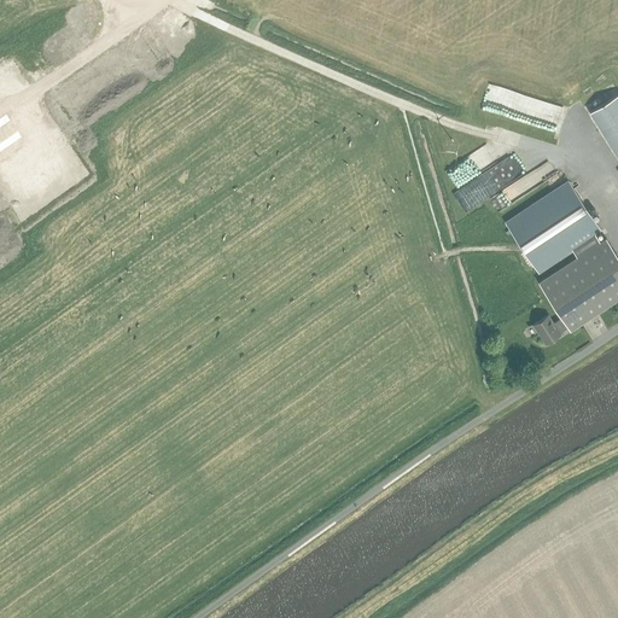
[(569,106),(493,83),(485,109),(560,132),(569,106)]
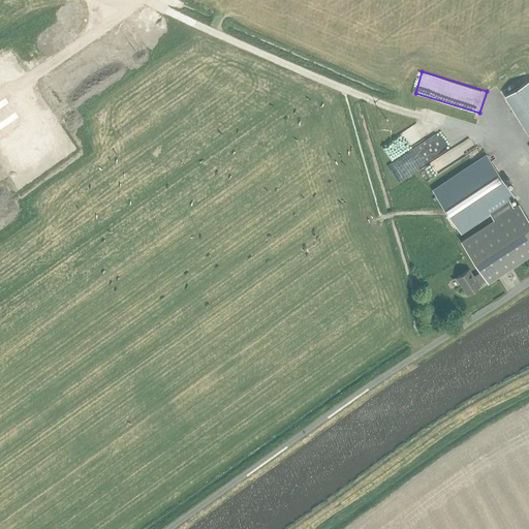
[(528,81),(505,96),(528,133),(528,81)]
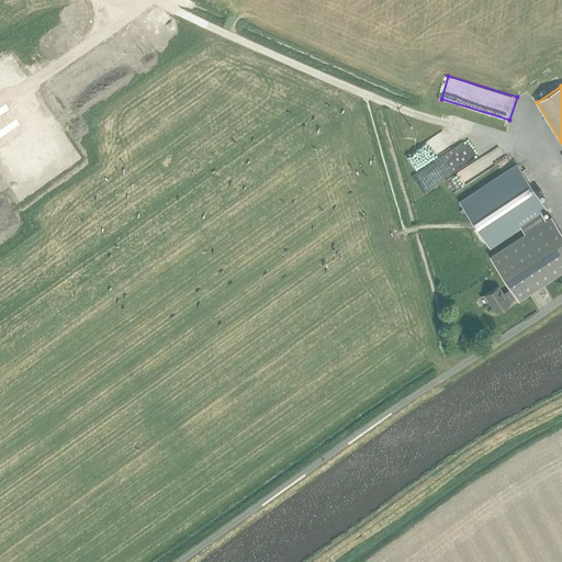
[(444,132),(408,154),(417,169),(439,156),(436,150),(450,143),(444,132)]
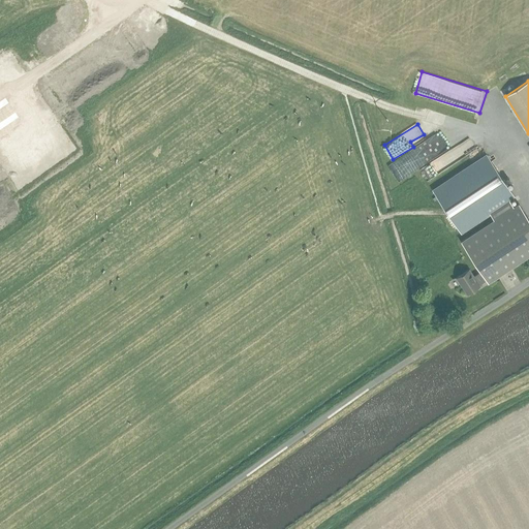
[(517,196),(488,155),(433,191),(461,234),(491,214),(509,201),(517,196)]
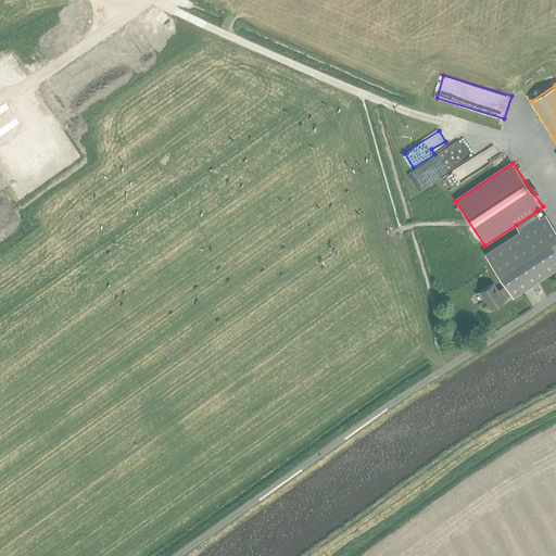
[(541,219),(535,212),(516,225),(521,232),(485,255),(506,286),(498,290),(494,283),(481,292),(490,306),(510,293),(512,295),(523,288),(525,289),(555,268),(555,230),(546,216),(541,219)]
